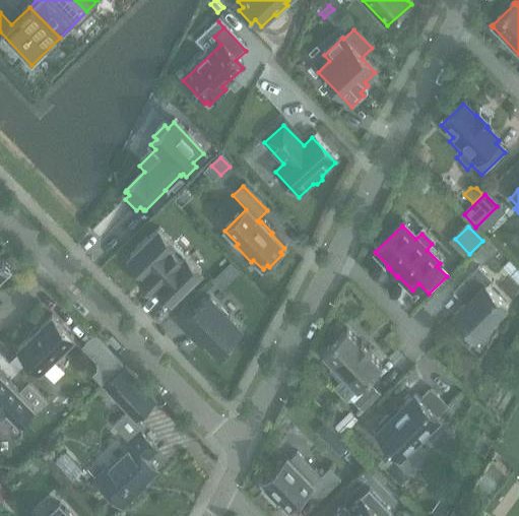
[(200,274),(157,232),(128,261),(142,274),(138,279),(152,294),(156,289),(171,304),(200,274)]
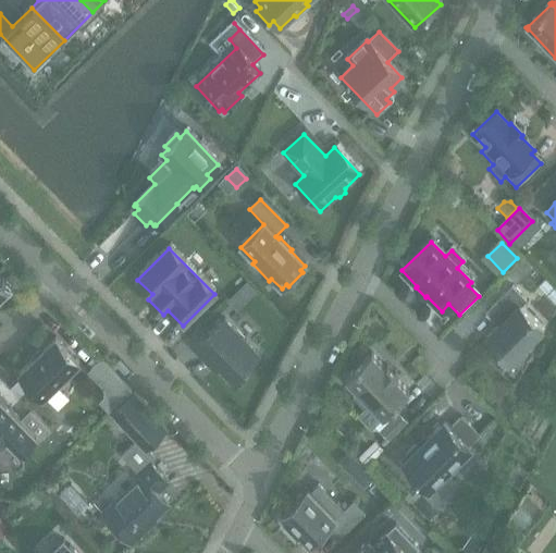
[(0,298),(10,290),(3,283),(4,282),(1,279),(1,280),(0,279),(0,298)]
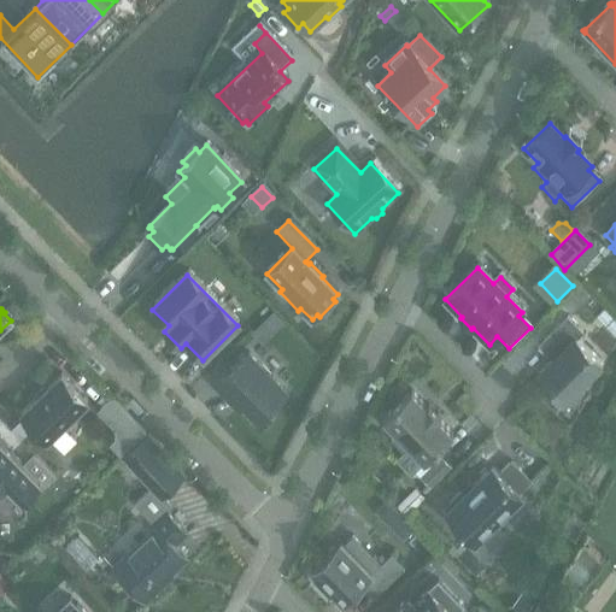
[(615,327),(603,313),(594,321),(615,342),(615,340),(615,327)]
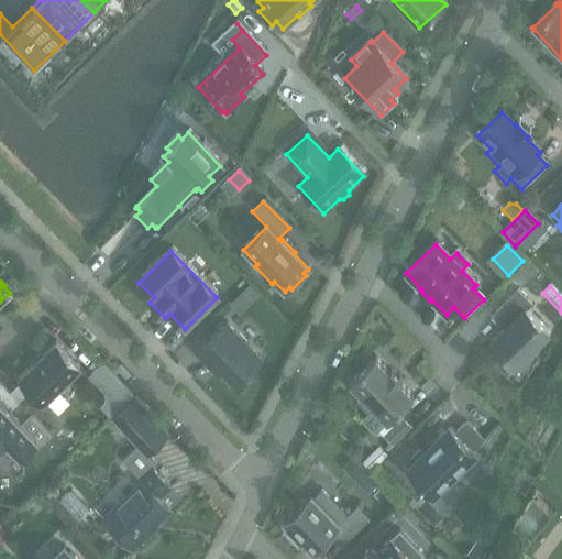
[(261,298),(251,288),(243,296),(253,306),(261,298)]
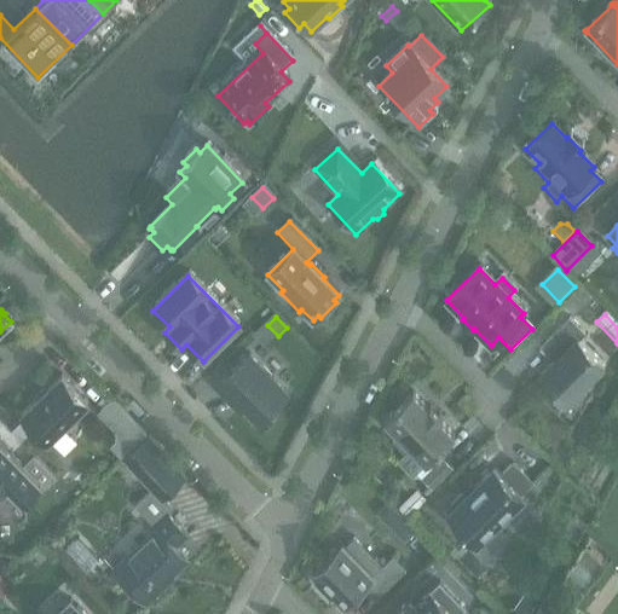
[(544,343),(559,359),(539,377),(565,404),(602,368),(578,342),(584,336),(569,320),(544,343)]
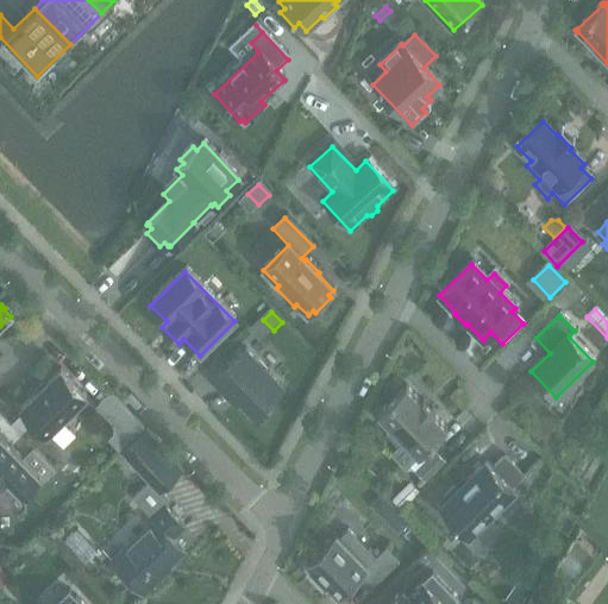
[(270,408),(267,403),(281,389),(244,352),(212,384),(224,396),(227,391),(252,417),(256,414),(259,419),(270,408)]
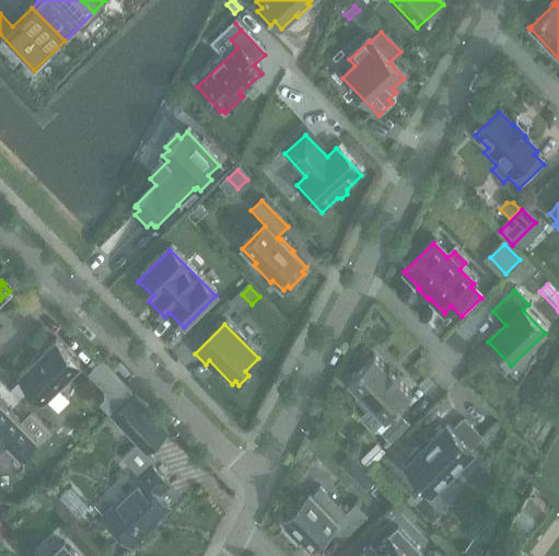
[(32,363),(33,365),(19,379),(42,403),(56,390),(60,394),(69,384),(65,380),(79,367),(55,343),(41,357),(39,356),(32,363)]
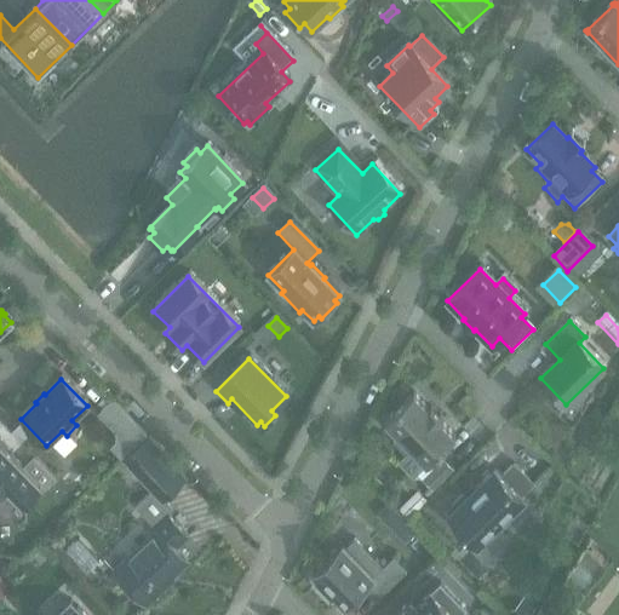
[(412,396),(384,424),(399,438),(391,444),(406,458),(397,466),(412,481),(427,466),(429,465),(454,440),(439,423),(441,421),(430,411),(428,412),(412,396)]
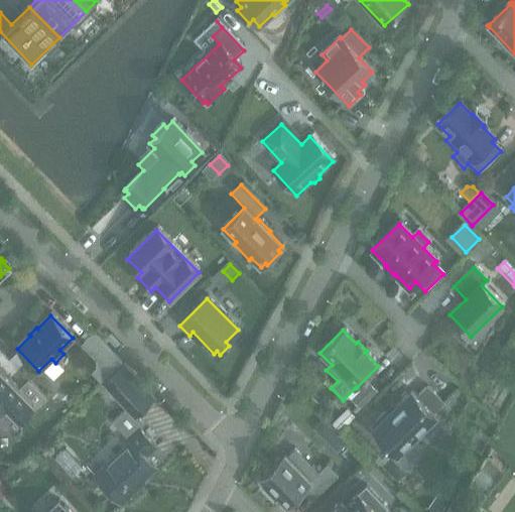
[(93,336),(81,347),(109,376),(121,365),(93,336)]
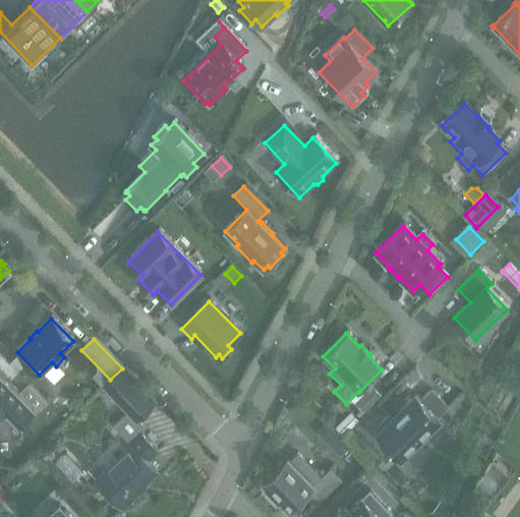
[(157,405),(124,370),(104,390),(129,418),(116,431),(133,450),(98,483),(122,510),(160,475),(149,464),(159,455),(141,437),(145,433),(136,424),(157,405)]
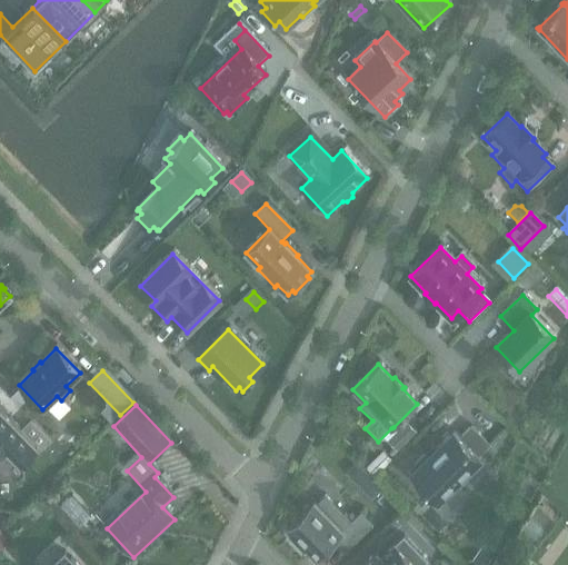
[(0,457),(7,452),(19,465),(37,448),(20,432),(0,410),(0,457)]
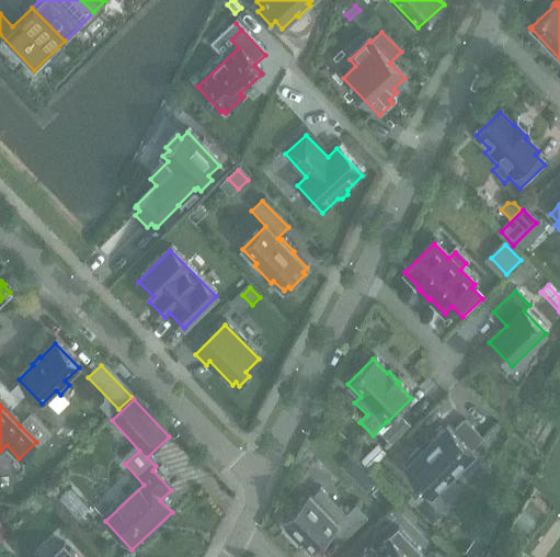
[(29,417),(20,425),(36,442),(40,446),(49,436),(29,417)]
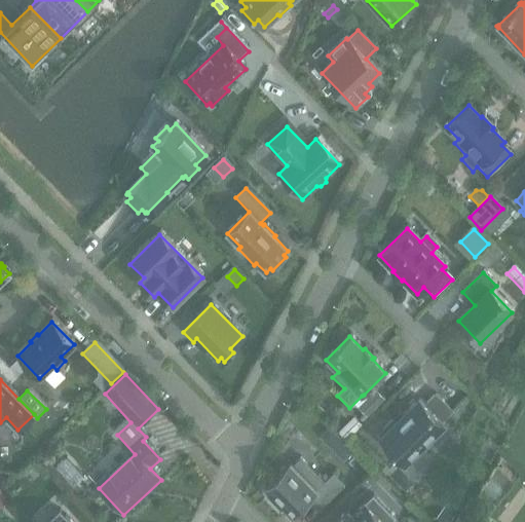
[(385,402),(374,392),(357,409),(367,419),(385,402)]
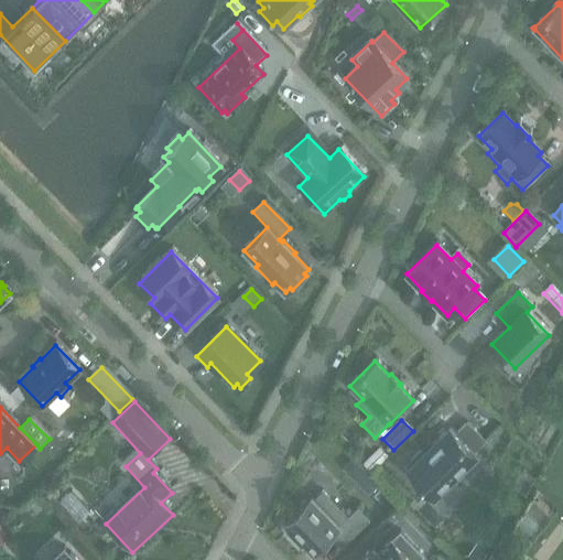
[(421,458),(419,455),(410,464),(412,466),(408,470),(435,496),(441,491),(475,456),(473,454),(484,443),(466,426),(455,437),(450,430),(421,458)]
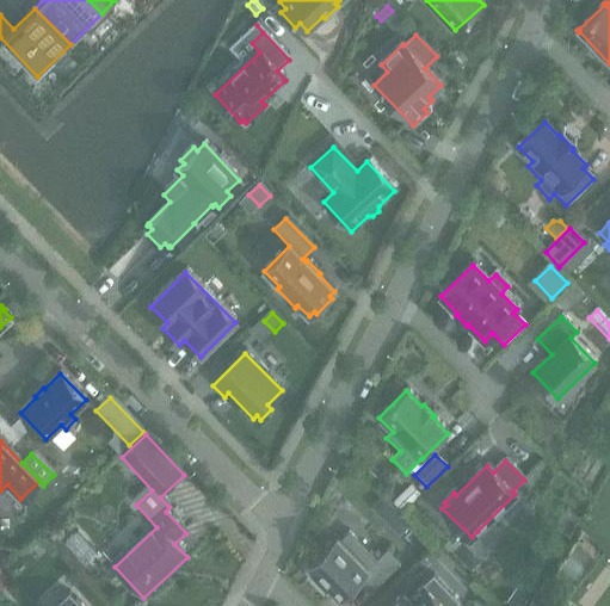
[(79,472),(65,487),(74,496),(88,482),(79,472)]
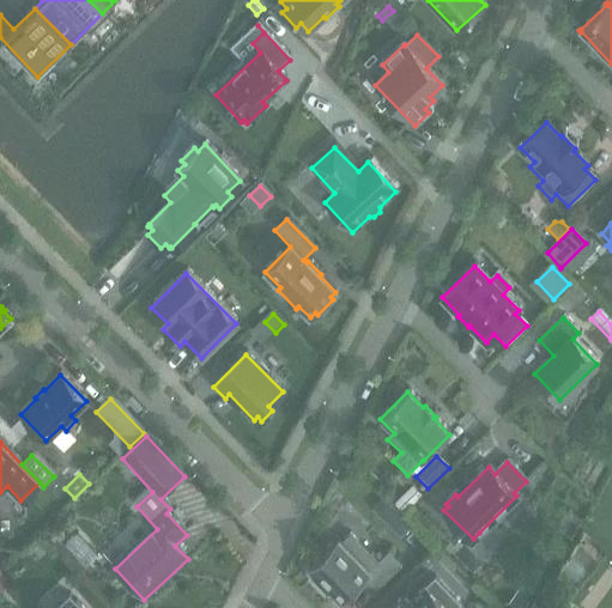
[(422,498),(412,488),(393,506),(403,517),(422,498)]
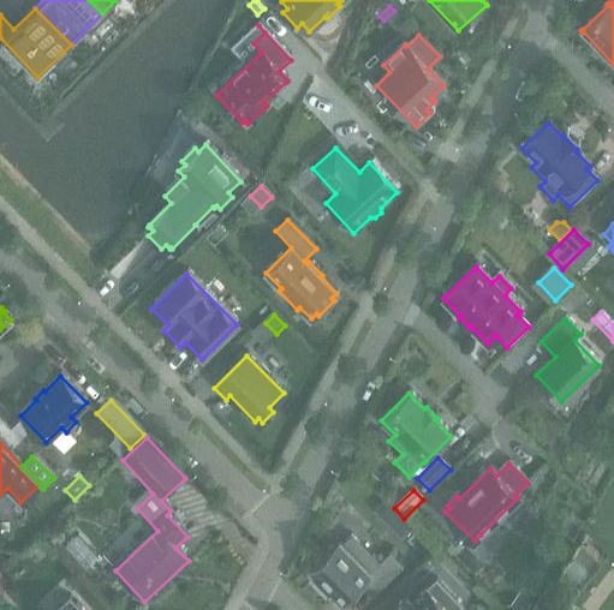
[(398,530),(395,537),(401,543),(412,531),(404,522),(398,530)]
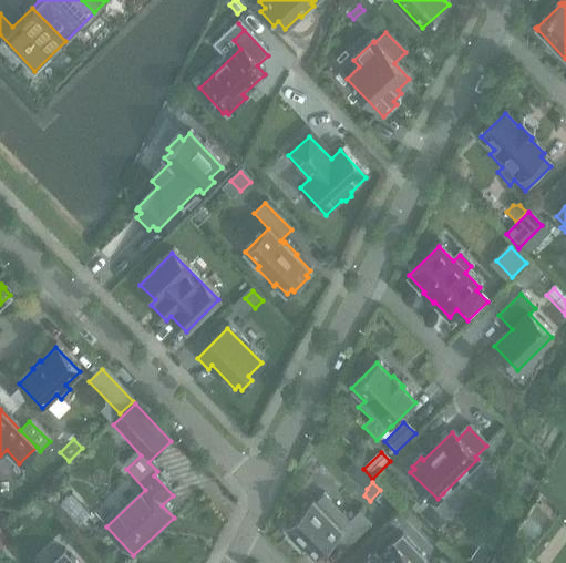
[(285,526),(288,530),(286,533),(301,549),(304,546),(314,556),(335,536),(347,549),(371,525),(359,513),(349,522),(323,497),(316,503),(312,501),(285,526)]
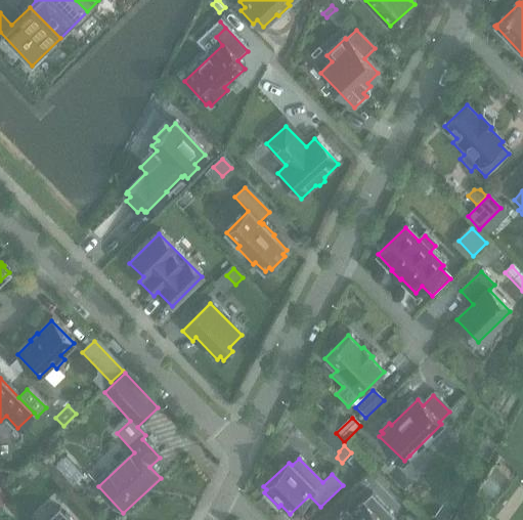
[(0,508),(8,501),(0,491),(0,508)]
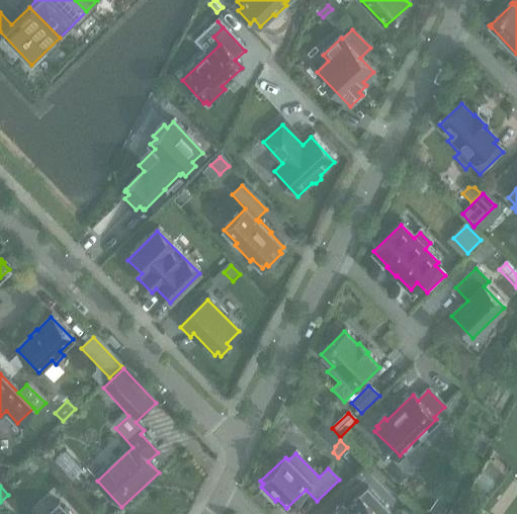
[(389,513),(366,491),(346,510),(341,505),(332,513),(389,513)]
